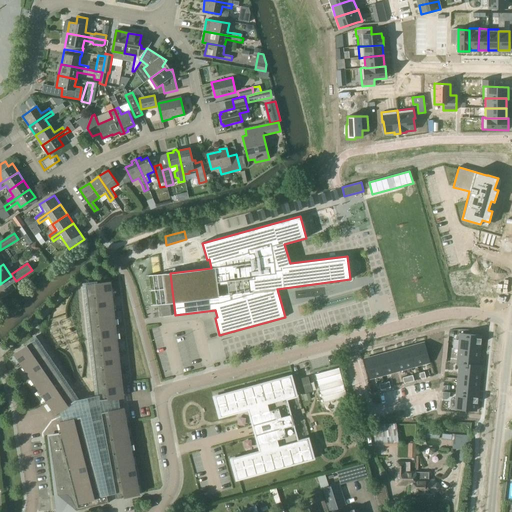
[(169,293),(166,274),(155,275),(160,316),(172,316),(170,299),(167,299),(166,293),(169,293)]
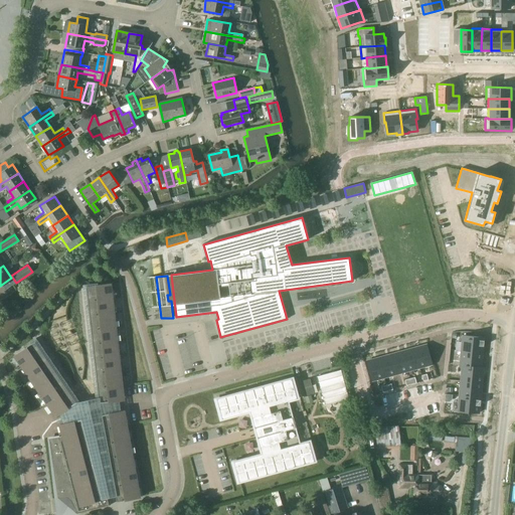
[(62,437),(49,439),(58,498),(66,497),(71,501),(76,513),(76,514),(109,506),(107,498),(116,496),(117,501),(140,497),(124,410),(121,411),(120,400),(124,399),(111,284),(87,287),(99,397),(75,402),(34,342),(14,356),(55,416),(59,414),(63,423),(59,424),(62,437)]
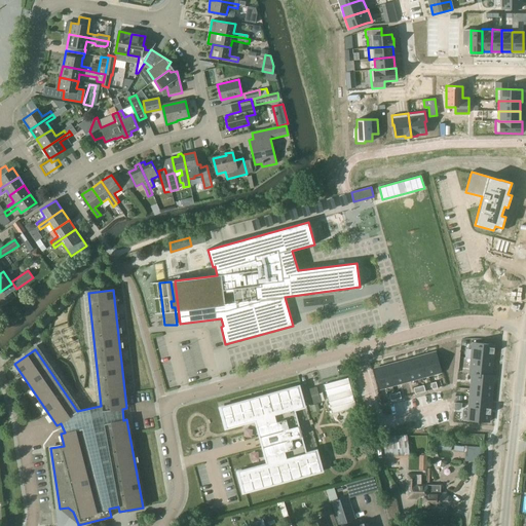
[(472,344),(471,360),(492,362),(494,346),(472,344)]
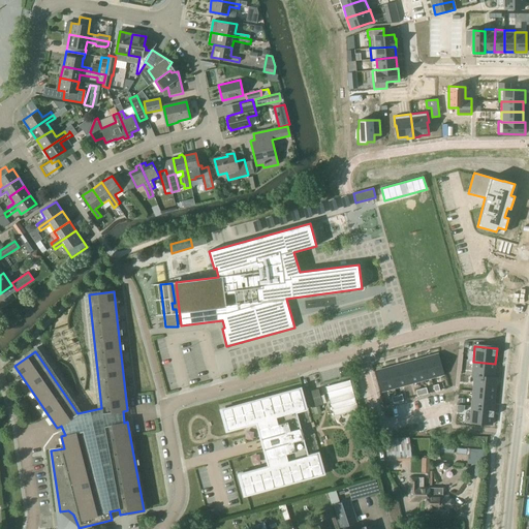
[(437,353),(425,358),(430,378),(443,375),(437,353)]
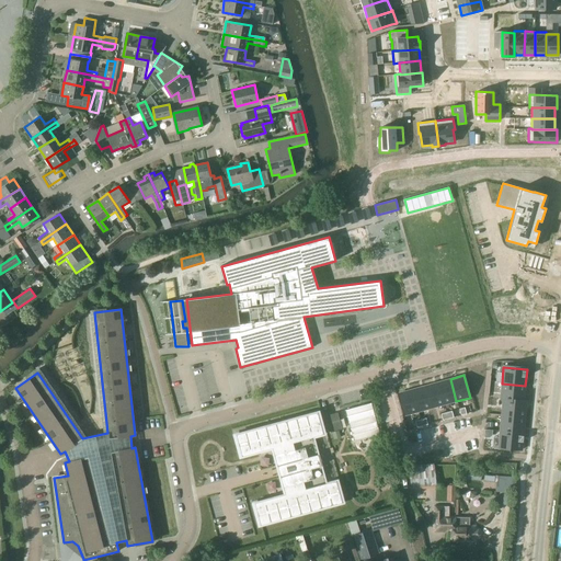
[(450,379),(437,382),(443,404),(456,401),(450,379)]
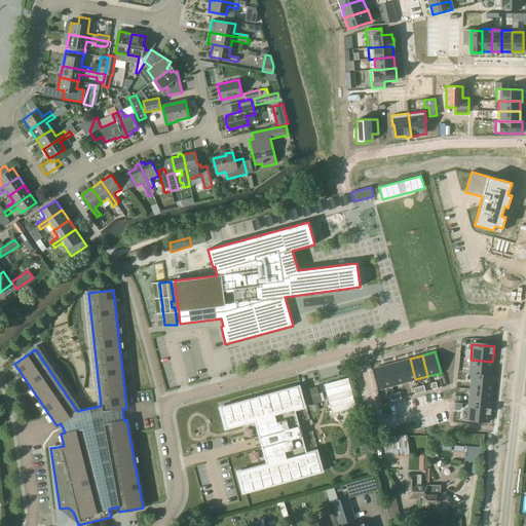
[(410,359),(398,362),(404,383),(415,379),(410,359)]
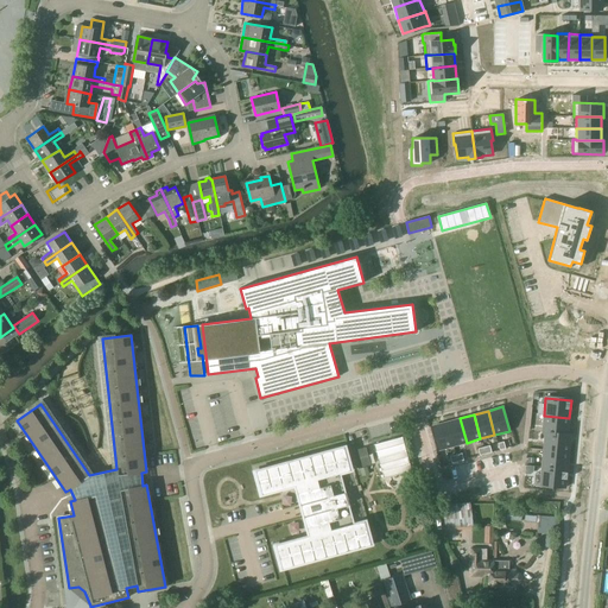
[(544,416),(542,434),(545,435),(568,435),(569,418),(544,416)]
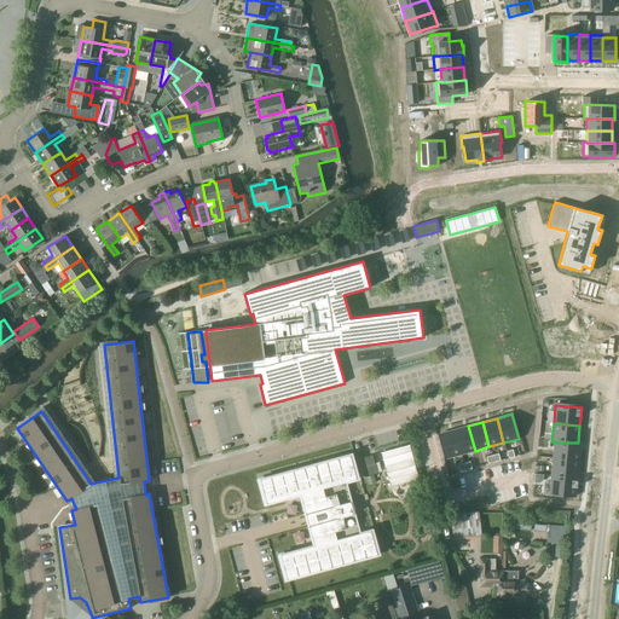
[(468,426),(455,431),(461,455),(475,451),(468,426)]
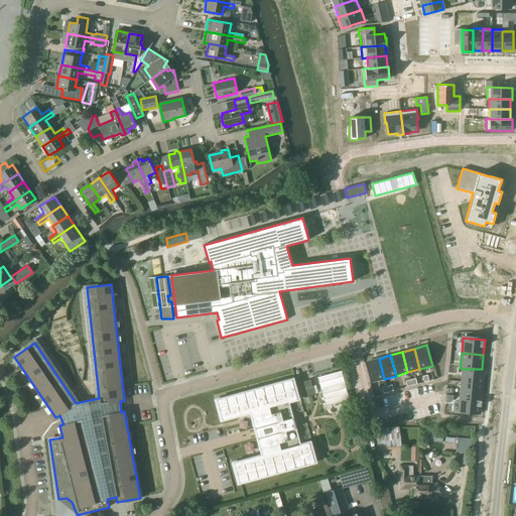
[(379,359),(366,362),(372,382),(384,379),(379,359)]
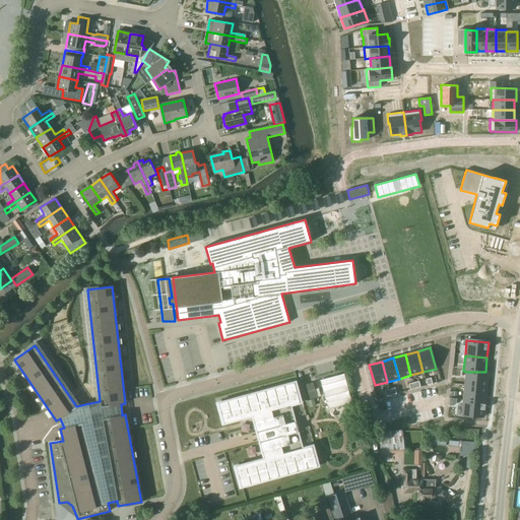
[(466,372),(465,386),(486,388),(488,372),(485,372),(466,372)]
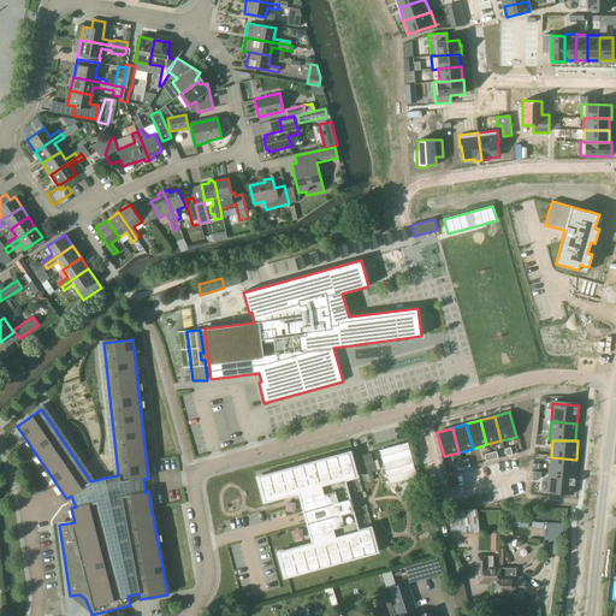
[(409,443),(380,450),(389,485),(418,478),(409,443)]
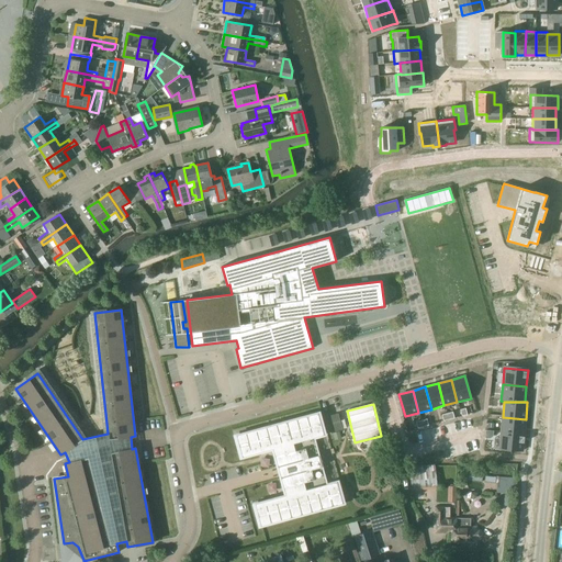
[(318,413),(236,435),(243,458),(272,449),(278,467),(277,467),(280,479),(281,478),(285,495),(255,504),(261,526),(343,504),(337,481),(326,484),(314,438),(324,435),(318,413)]
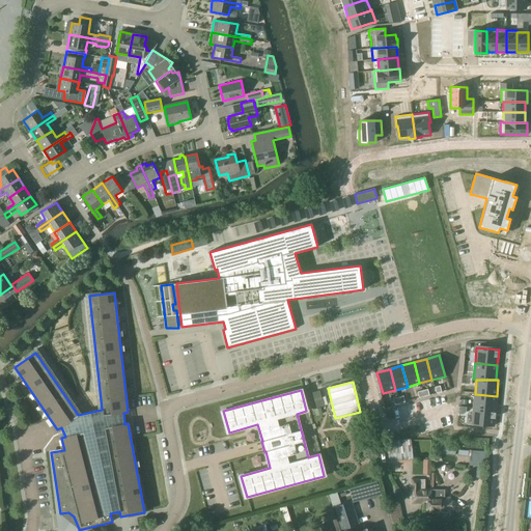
[(309,393),(314,409),(324,407),(319,390),(309,393)]
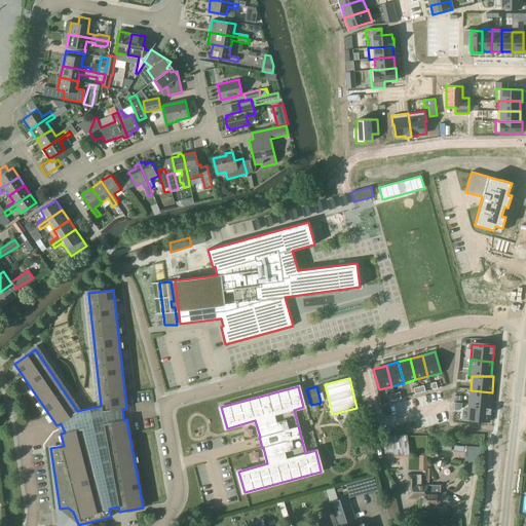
[(471,390),(468,406),(490,408),(492,392),(471,390)]
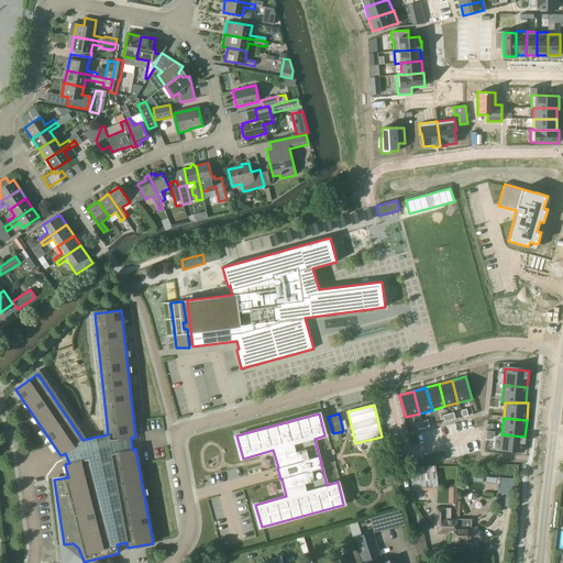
[(501,434),(500,451),(523,453),(525,437),(501,434)]
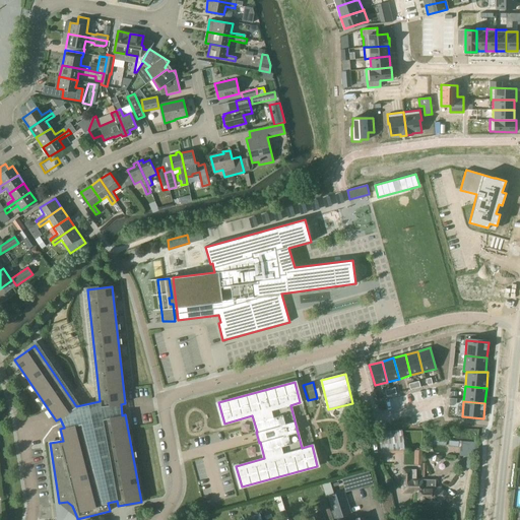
[(401,430),(378,433),(381,452),(404,450),(401,430)]
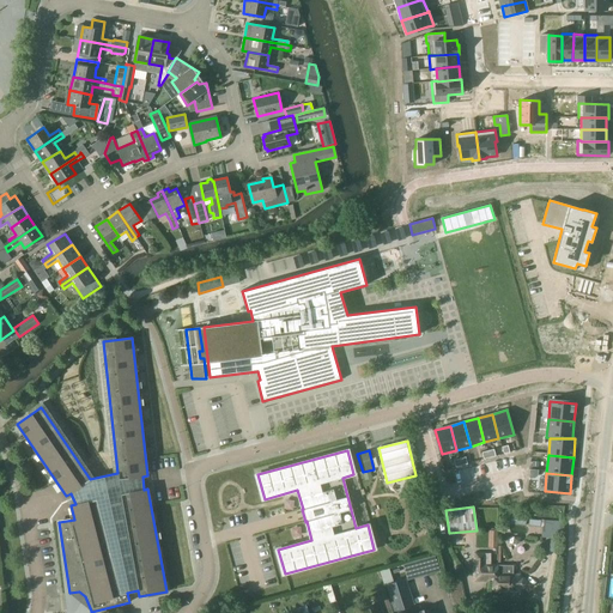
[(525,526),(526,516),(507,514),(505,523),(525,526)]
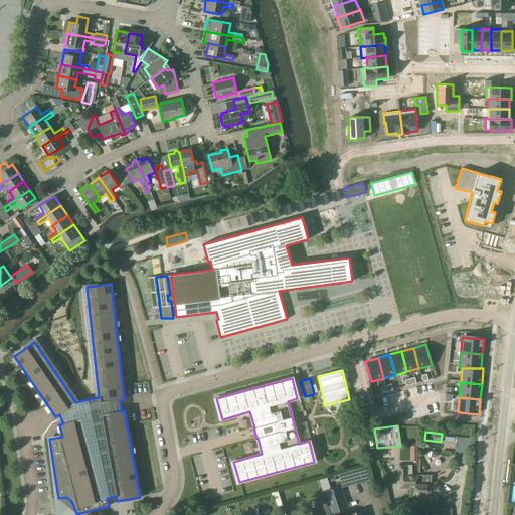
[(472,444),(472,437),(457,437),(457,443),(456,443),(456,451),(474,452),(474,444),(472,444)]
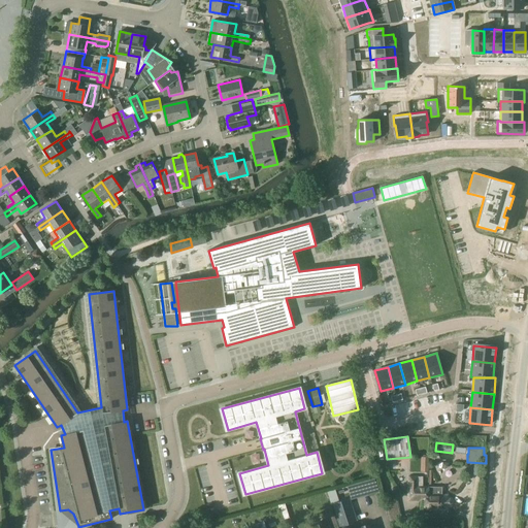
[(407,476),(407,500),(425,500),(425,494),(428,494),(428,486),(422,486),(422,476),(417,476),(407,476)]
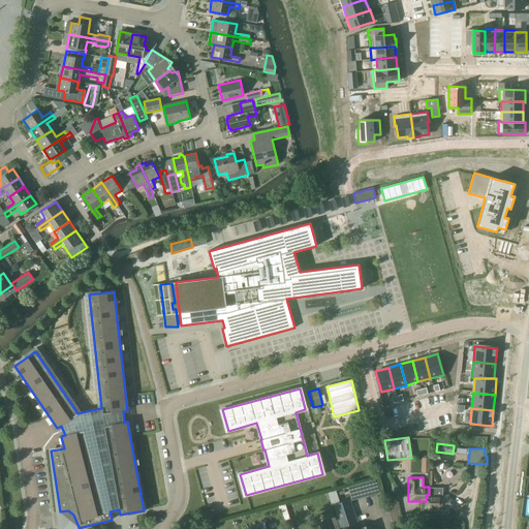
[(426,501),(426,510),(447,510),(448,496),(442,496),(442,488),(437,488),(429,487),(429,495),(426,495),(426,501)]
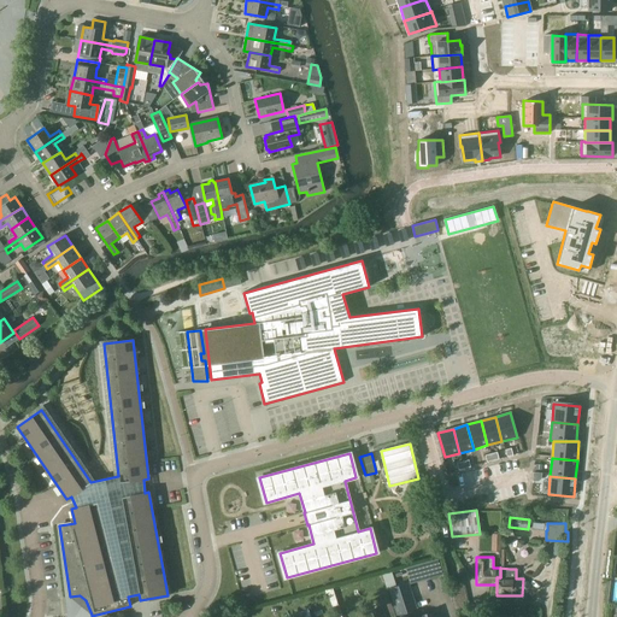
[(416,609),(411,594),(407,582),(389,588),(393,600),(398,615),(416,609)]
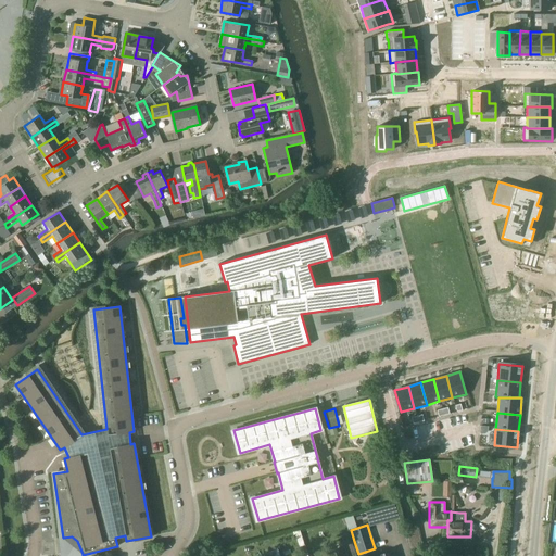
[(409,550),(424,546),(419,527),(406,529),(409,550)]
